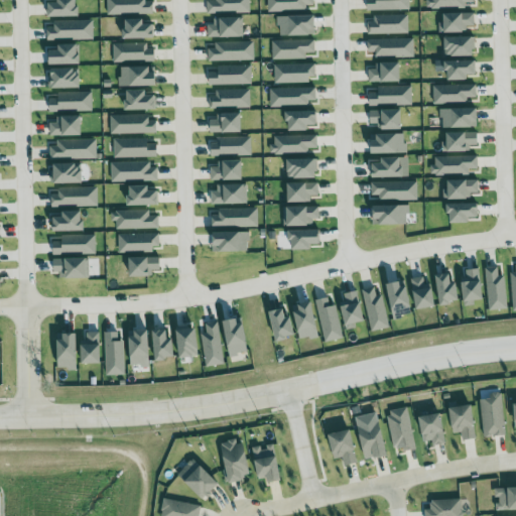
[(48,18),(78,17),(78,0),(57,0),(57,4),(48,4),(48,18)]
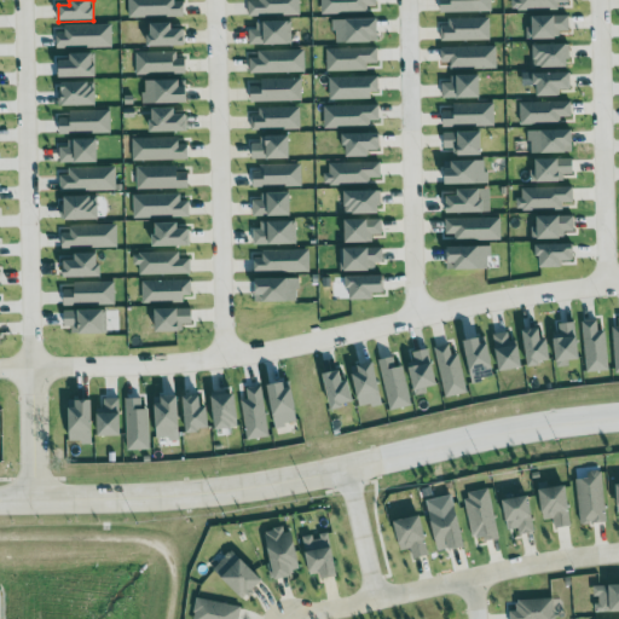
[(128,0),(129,18),(184,17),(184,1),(175,1),(175,0),(128,0)]
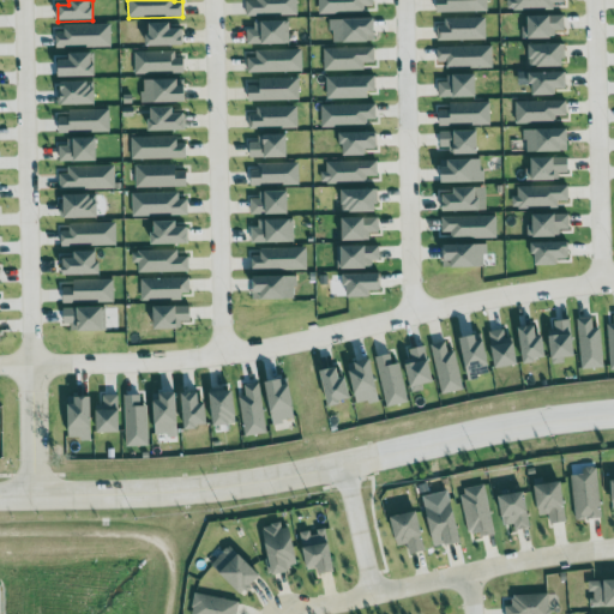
[(298,16),(296,0),(257,0),(257,1),(246,1),(246,17),(298,16)]
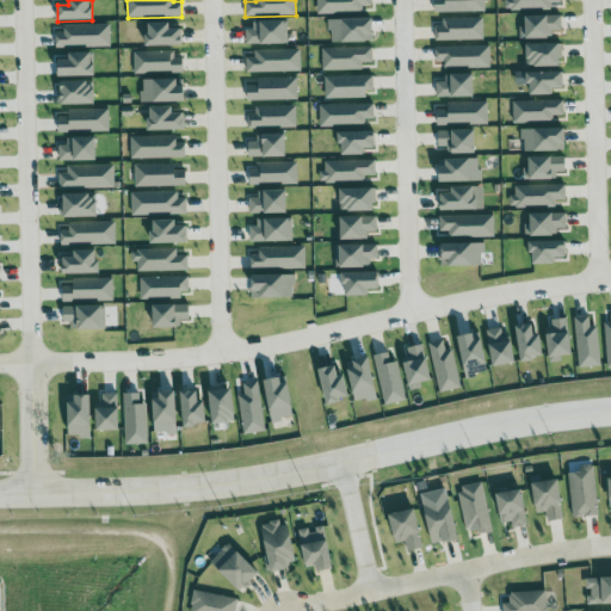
[(316,0),(318,14),(363,13),(363,7),(371,6),(371,0),(316,0)]
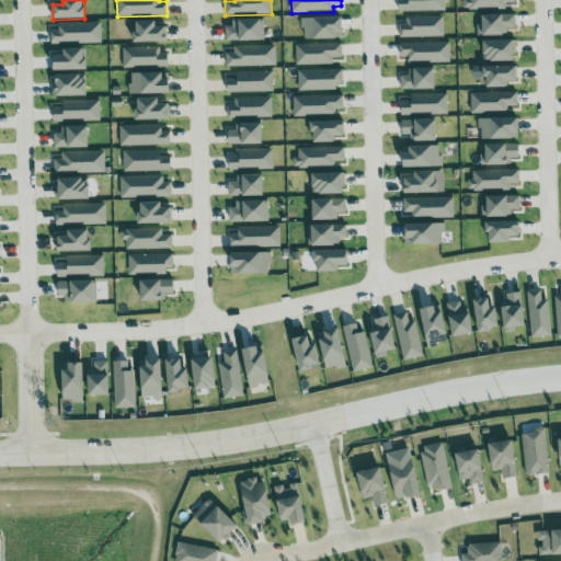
[(399,0),(400,12),(446,11),(445,0),(399,0)]
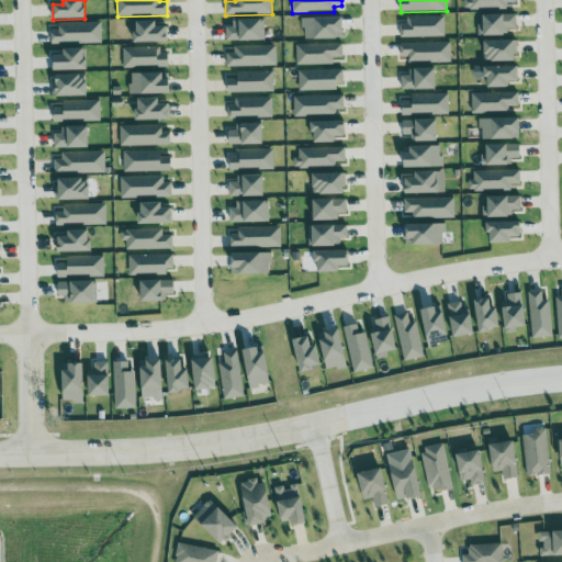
[(517,30),(517,15),(481,17),(481,37),(508,36),(508,30),(517,30)]
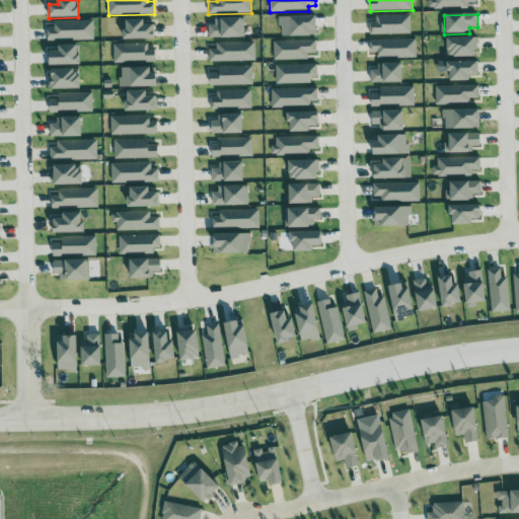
[(316,16),(280,17),(281,38),(316,36),(316,16)]
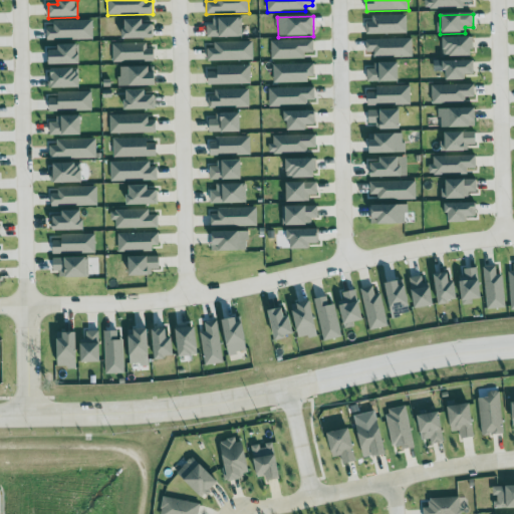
[(366,35),(408,34),(407,17),(366,17),(366,35)]
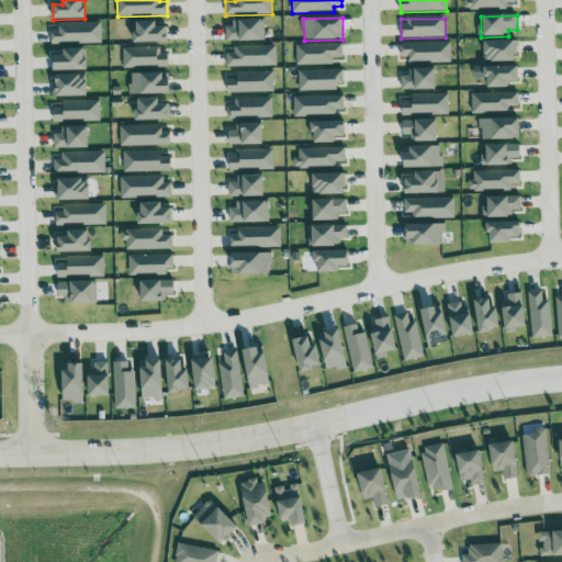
[(226,42),(265,41),(265,20),(233,20),(234,27),(226,27),(226,42)]
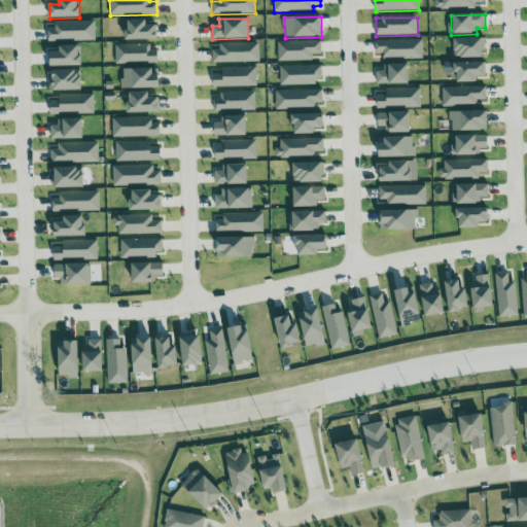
[(157,25),(147,26),(147,21),(127,21),(127,40),(157,39),(157,25)]
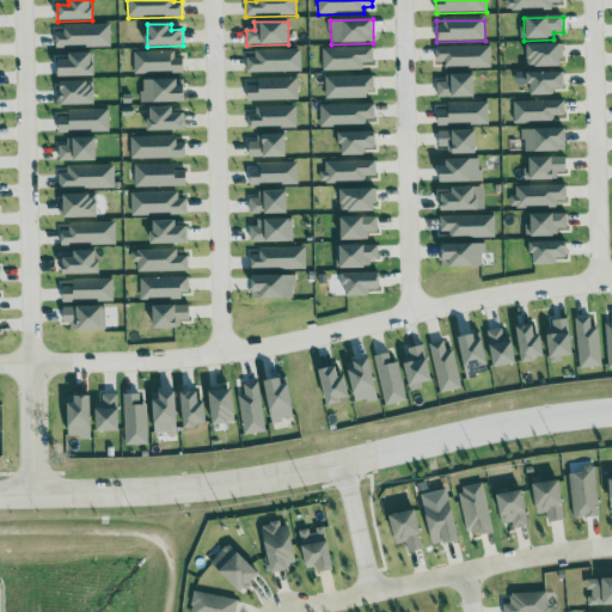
[(56,32),(56,49),(111,48),(111,25),(65,25),(65,32),(56,32)]
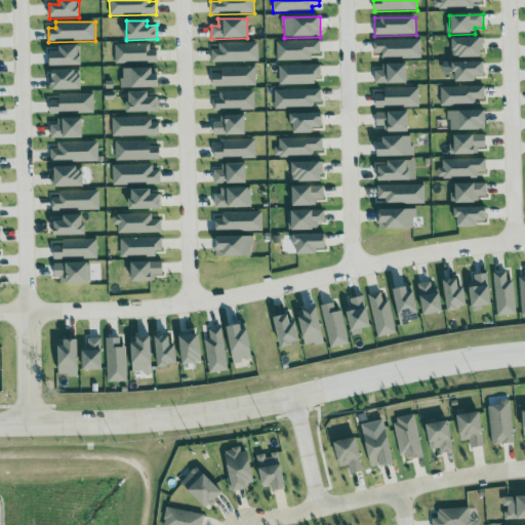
[(483,38),(452,39),(453,58),(483,58),(483,38)]
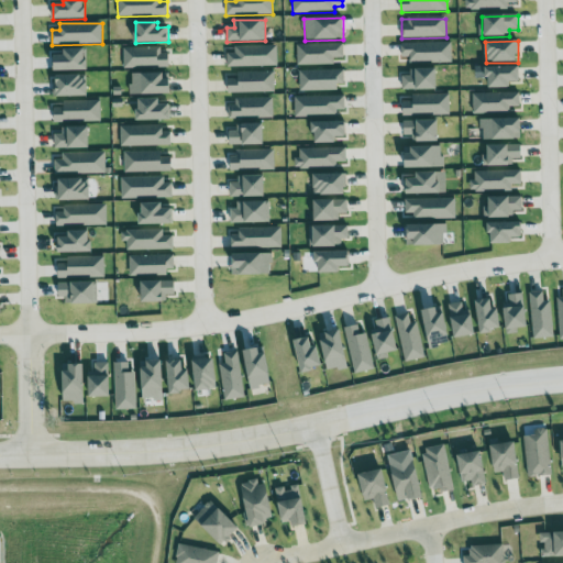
[(401,44),(403,58),(410,57),(410,64),(452,63),(452,43),(401,44)]
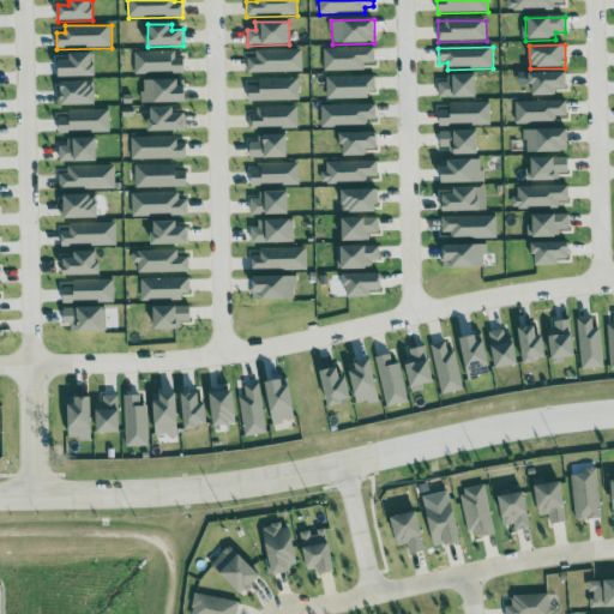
[(363,71),(363,64),(374,64),(374,48),(323,49),(324,72),(363,71)]
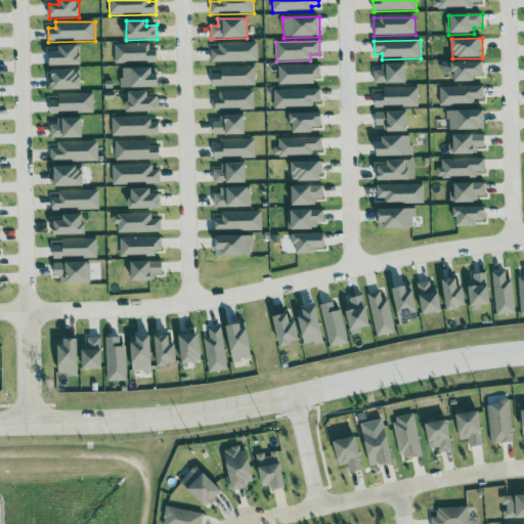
[(212,62),(258,61),(257,42),(218,43),(218,49),(211,50),(212,62)]
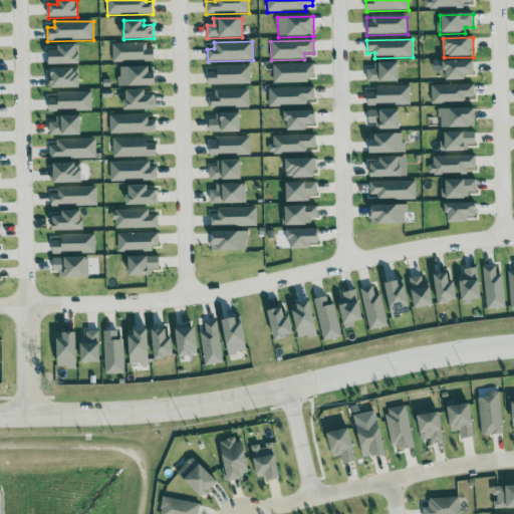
[(113,62),(154,61),(154,44),(112,45),(113,62)]
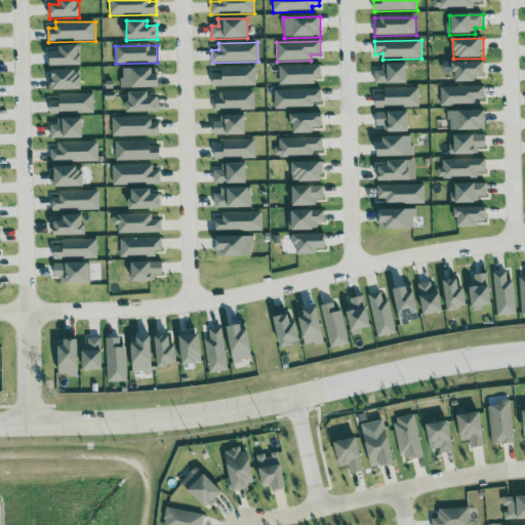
[(50,68),(81,67),(81,46),(59,46),(59,51),(50,51),(50,68)]
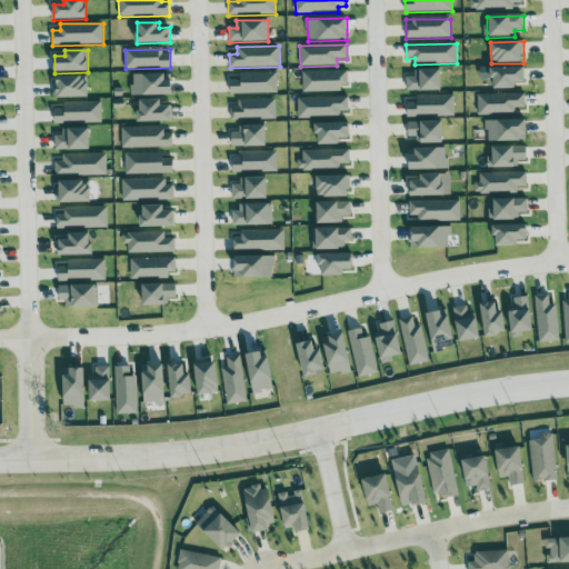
[(515,89),(515,83),(525,83),(525,68),(492,69),(493,90),(515,89)]
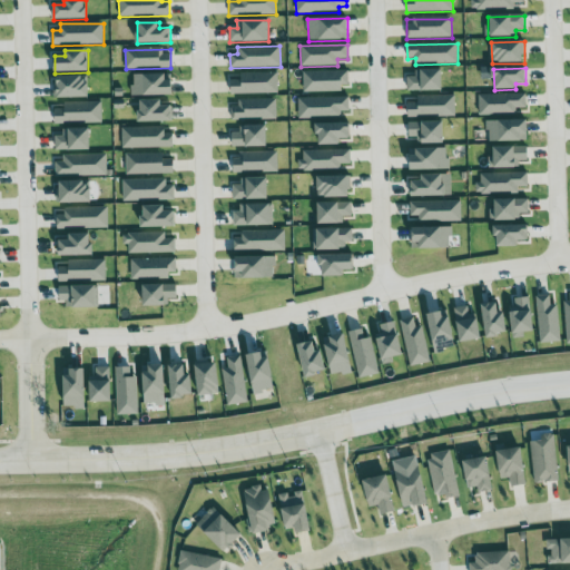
[(304,91),(349,90),(349,70),(303,71),(304,91)]
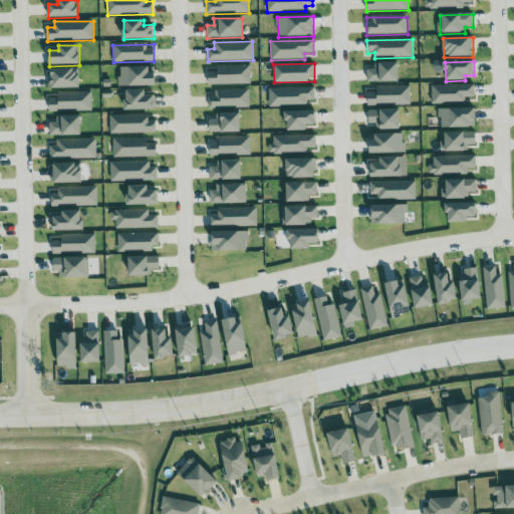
[(367,82),(400,82),(400,63),(374,63),(374,69),(367,69),(367,82)]
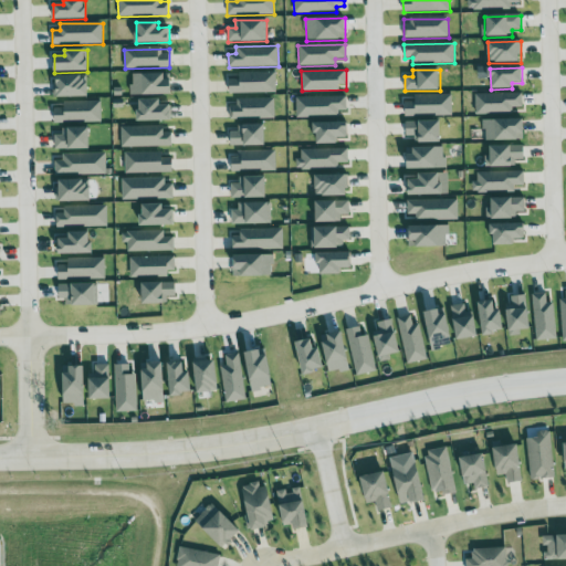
[(229,94),(275,93),(275,71),(239,72),(239,80),(229,80),(229,94)]
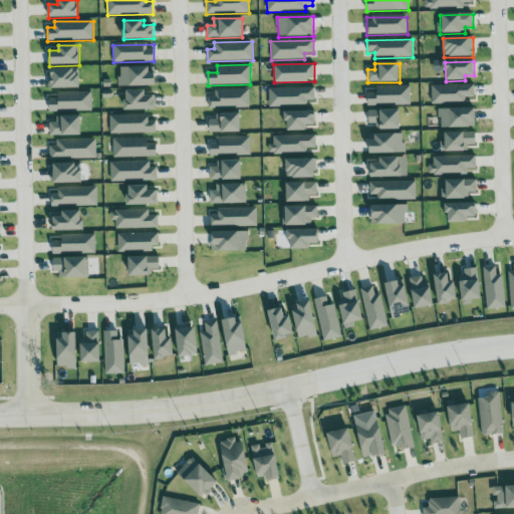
[(119,87),(156,86),(155,67),(119,67),(119,87)]
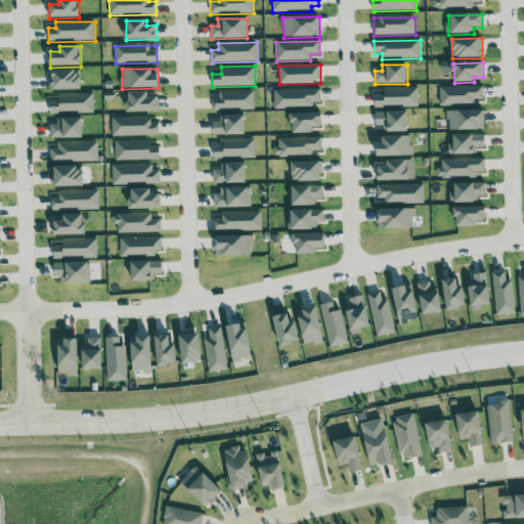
[(51,71),(51,91),(81,90),(81,71),(51,71)]
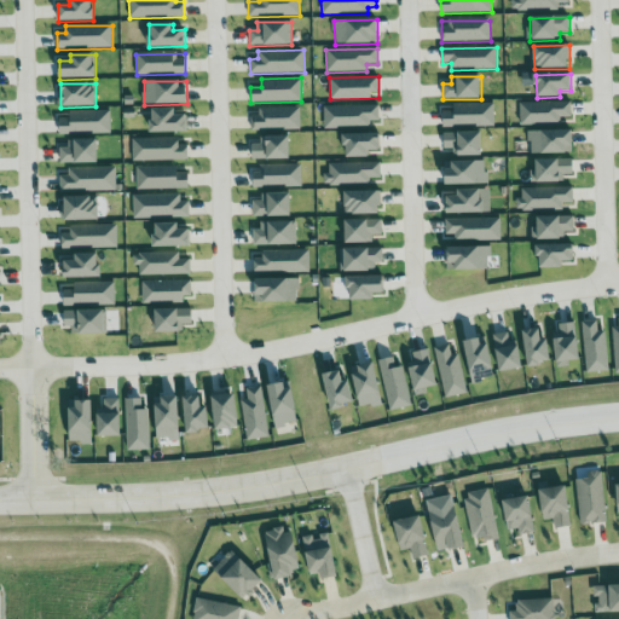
[(520,126),(561,125),(561,119),(571,117),(571,102),(520,103),(520,126)]
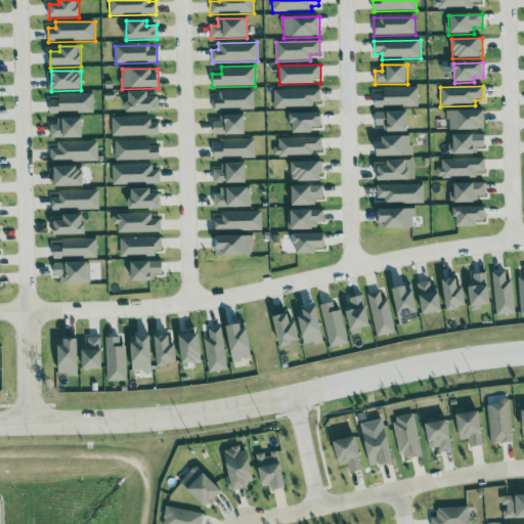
[(376,108),(419,107),(418,88),(384,88),(384,94),(376,95),(376,108)]
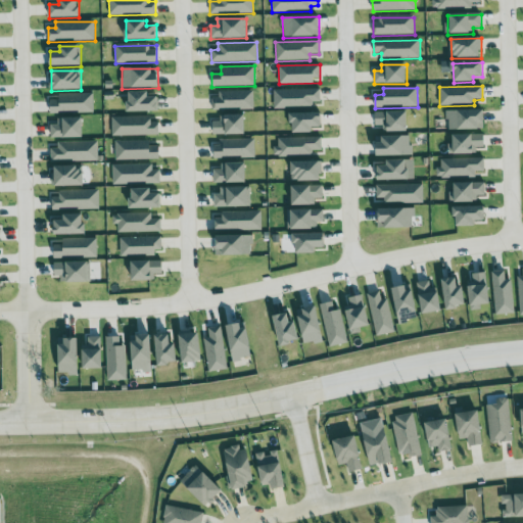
[(314,108),(314,102),(321,102),(320,89),(274,90),(274,109),(314,108)]
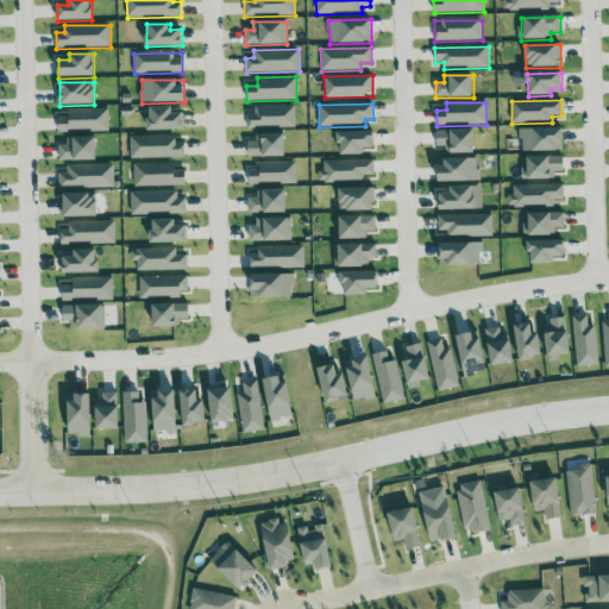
[(173,107),(149,107),(150,131),(184,131),(184,113),(173,113),(173,107)]
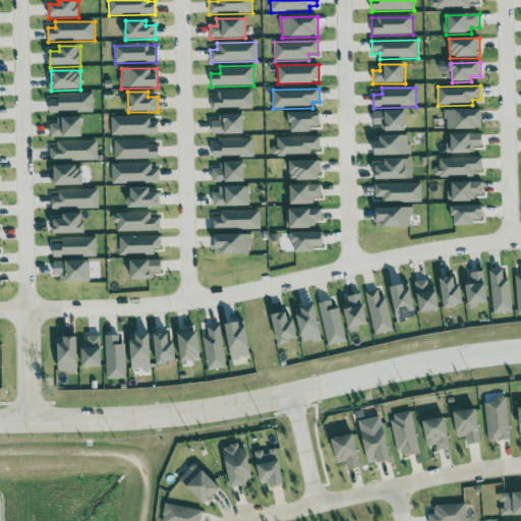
[(252,109),(252,92),(211,93),(212,110),(252,109)]
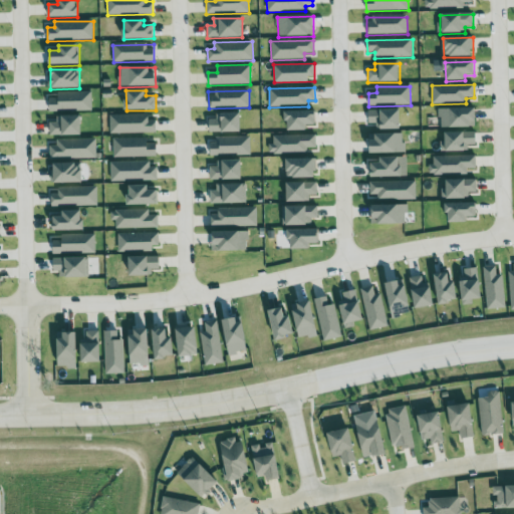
[(49,98),(49,112),(92,110),(91,92),(57,93),(57,98),(49,98)]
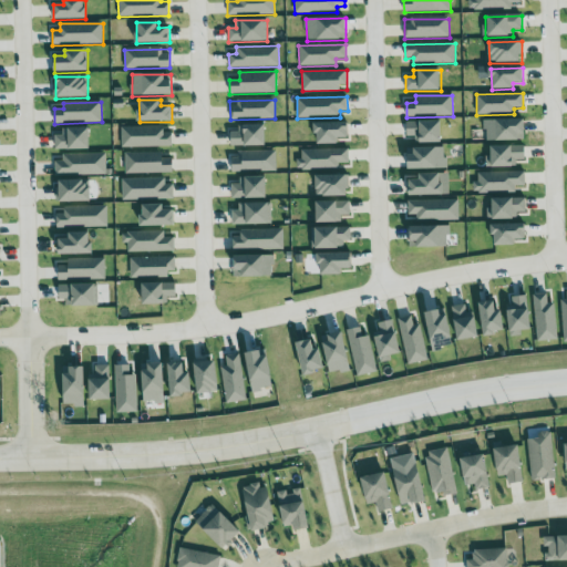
[(483,121),(484,131),(487,131),(487,142),(525,141),(525,121),(483,121)]
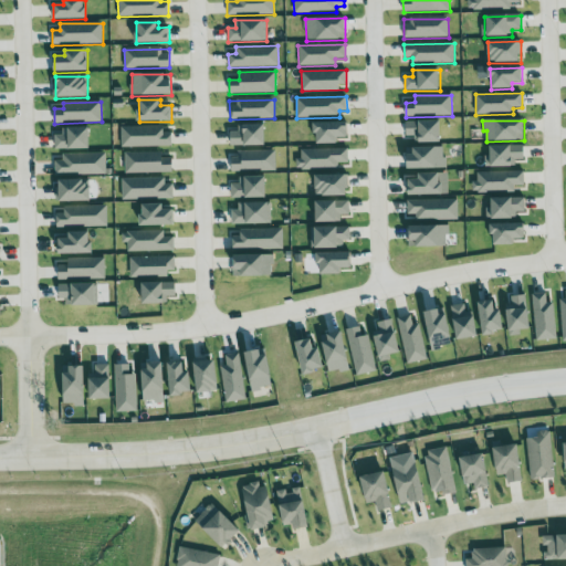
[(406,122),(406,137),(415,137),(415,144),(441,144),(441,122),(406,122)]
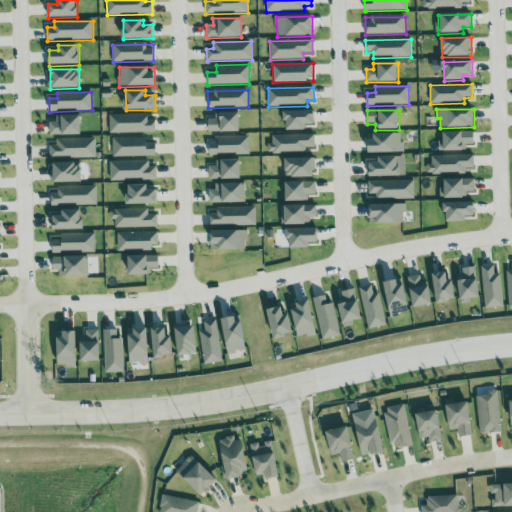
[(315,111),(285,112),(286,131),(305,130),(305,126),(315,125),(315,111)]
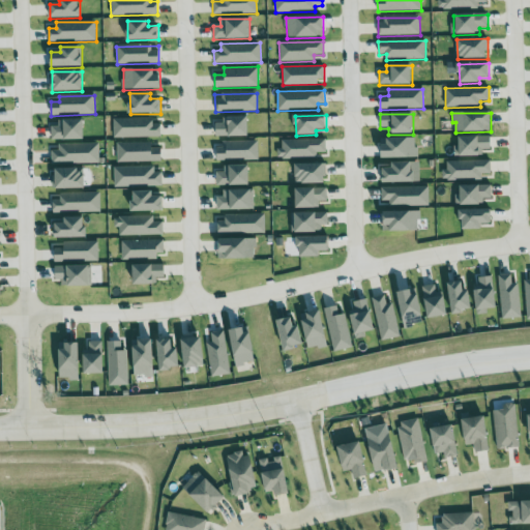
[(216,123),(216,138),(248,137),(248,117),(223,117),(223,123),(216,123)]
